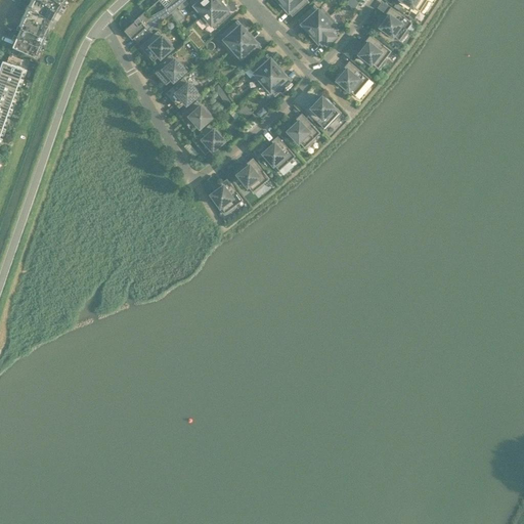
[(39,0),(31,0),(33,1),(30,7),(51,18),(55,11),(39,0)]
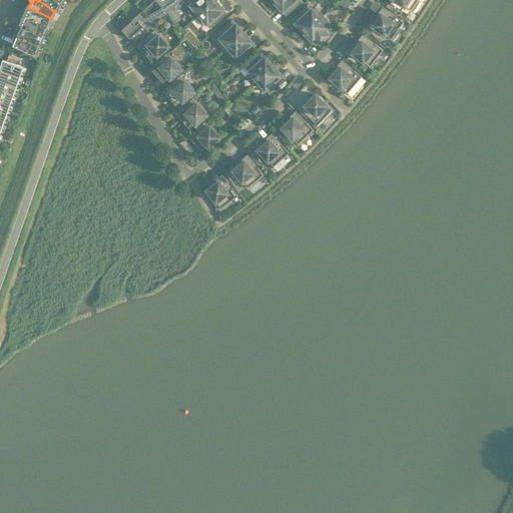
[(38,0),(54,11),(59,3),(54,0),(38,0)]
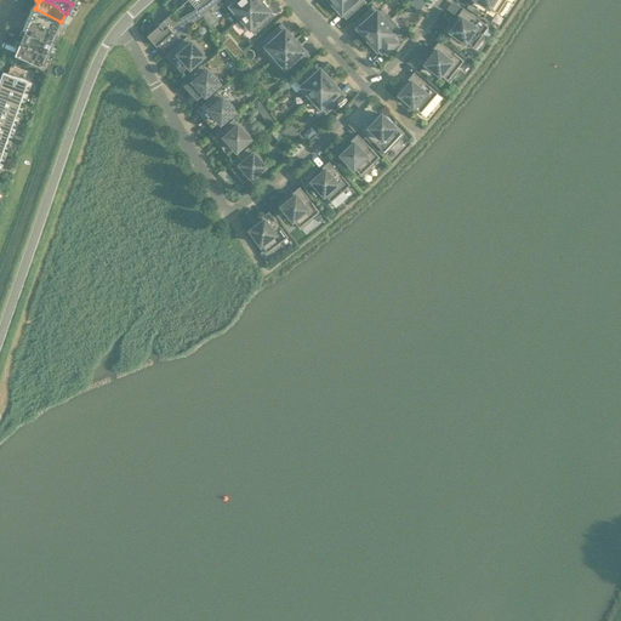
[(187,0),(195,9),(201,16),(218,0),(187,0)]
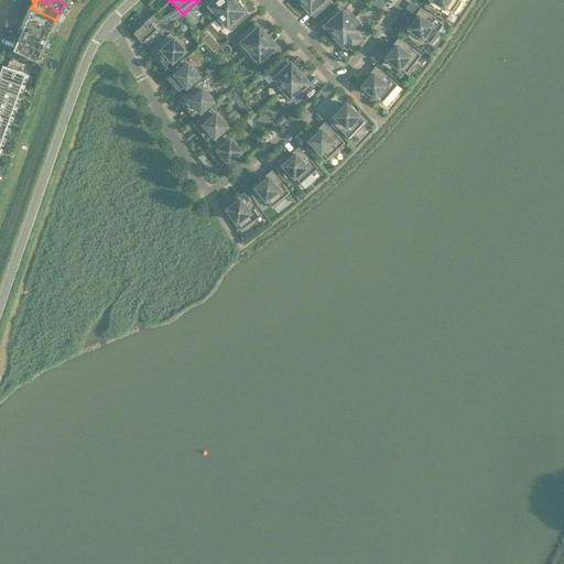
[(218,15),(236,0),(235,0),(205,0),(205,1),(209,6),(218,15)]
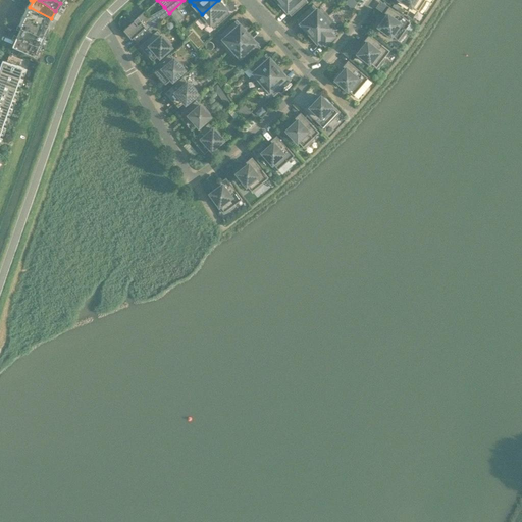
[(218,0),(202,14),(199,17),(206,25),(209,22),(210,23),(214,29),(230,14),(225,8),(218,0)]
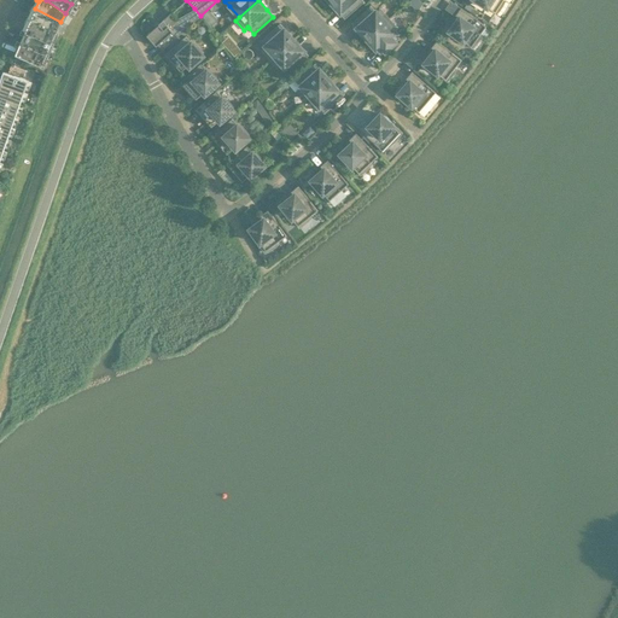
[(333,0),(331,3),(339,12),(339,13),(344,19),(363,3),(361,0),(333,0)]
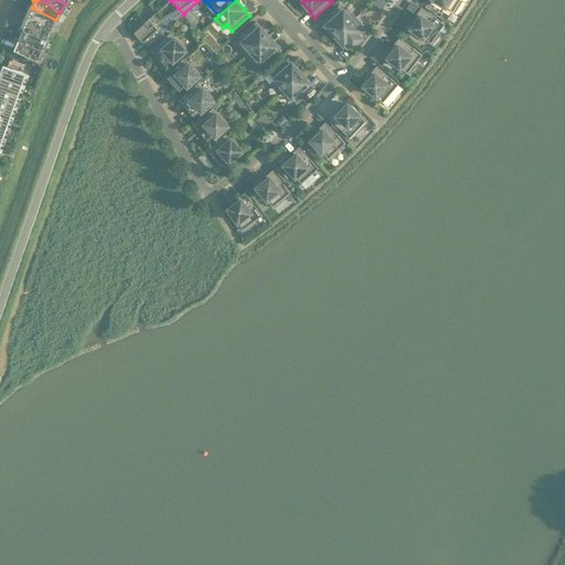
[(383,0),(375,0),(374,2),(381,10),(386,3),(383,0)]
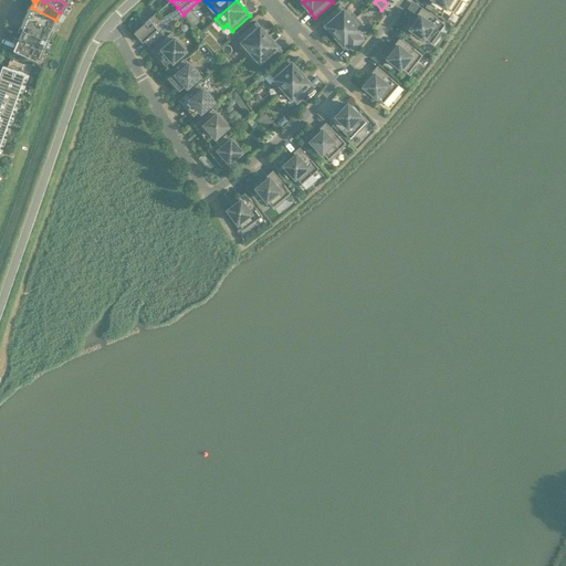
[(461,3),(462,1),(461,0),(460,0),(435,0),(453,12),(454,12),(456,11),(458,9),(460,6),(461,3)]
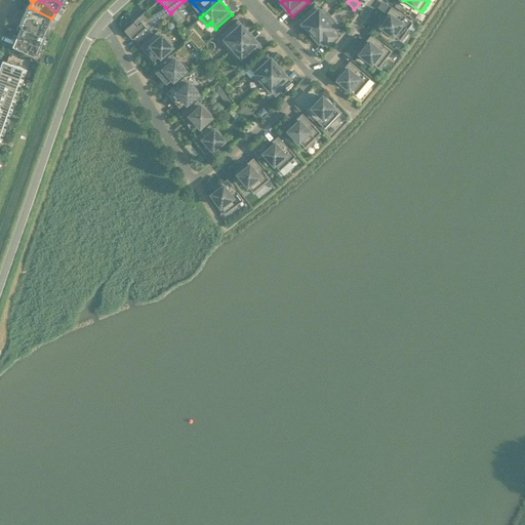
[(178,7),(180,10),(189,3),(186,1),(178,7)]
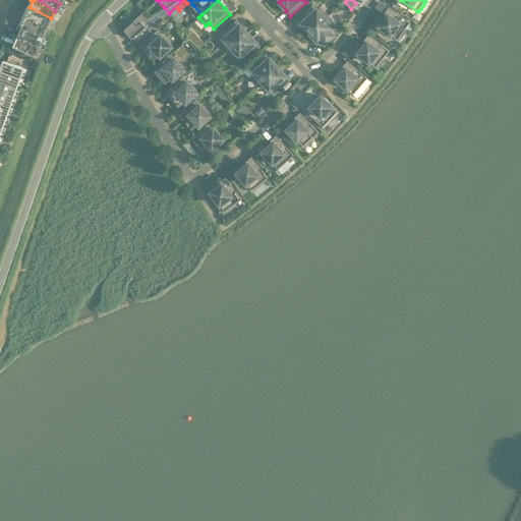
[(392,6),(400,13),(402,9),(394,3),(392,6)]
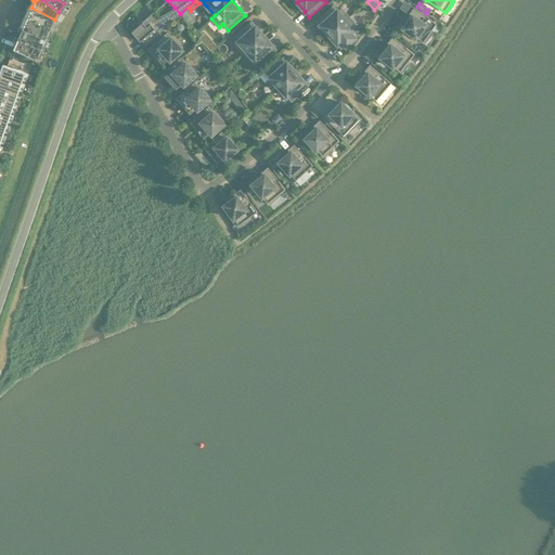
[(29,12),(27,17),(27,18),(50,28),(54,20),(31,8),(28,5),(26,10),(29,12)]
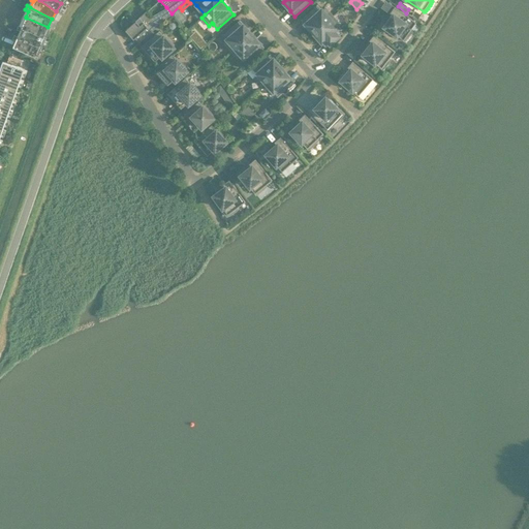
[(313,33),(333,16),(325,8),(322,10),(321,9),(317,5),(301,20),(305,25),(306,25),(313,33)]
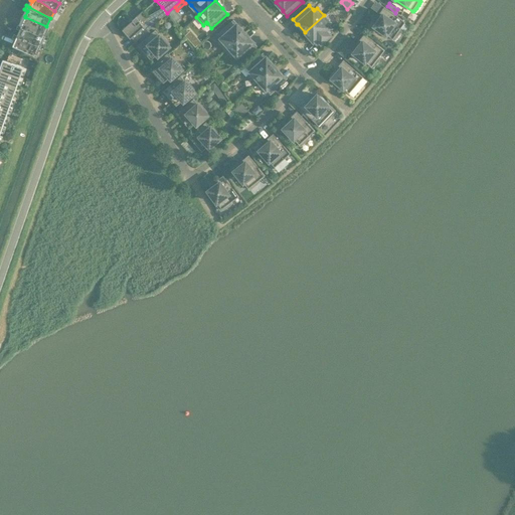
[(167,13),(162,7),(148,16),(143,11),(122,29),(130,38),(131,37),(135,41),(167,13)]
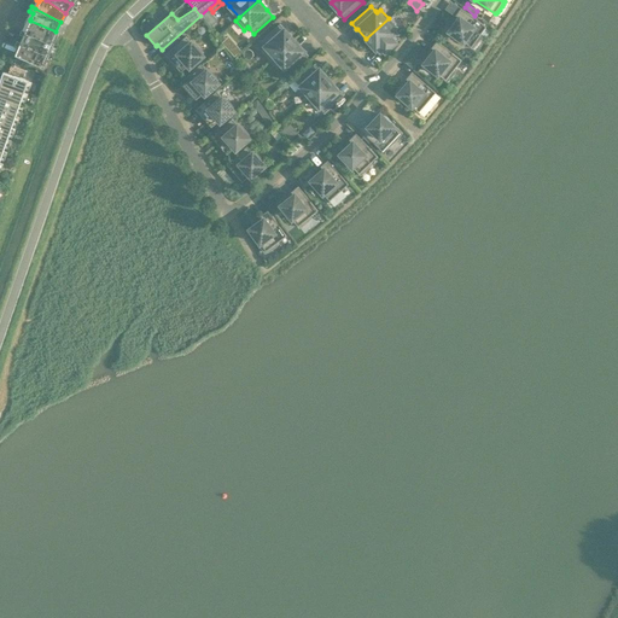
[(448,31),(471,47),(472,48),(474,46),(476,45),(478,40),(479,39),(481,36),(479,35),(485,27),(460,9),(455,16),(458,18),(448,31)]
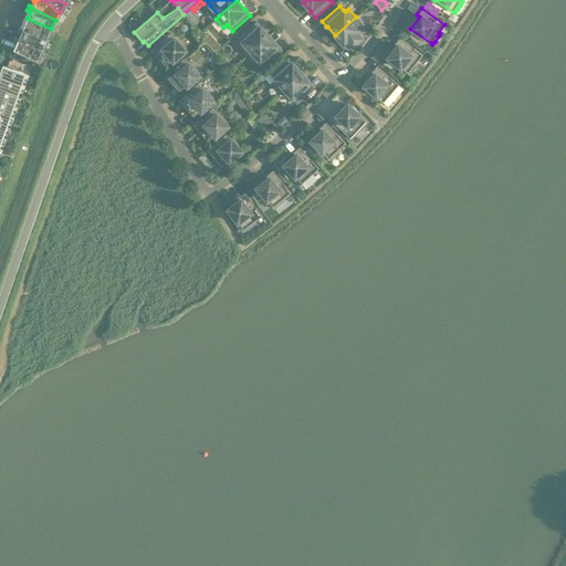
[(28,19),(28,18),(24,17),(22,22),(25,23),(23,29),(46,40),(51,29),(28,19)]
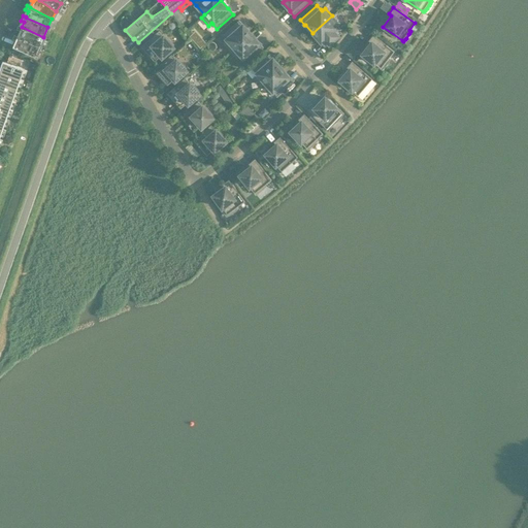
[(332,15),(312,33),(320,41),(320,42),(325,47),(341,33),(337,28),(336,27),(339,24),(332,15)]
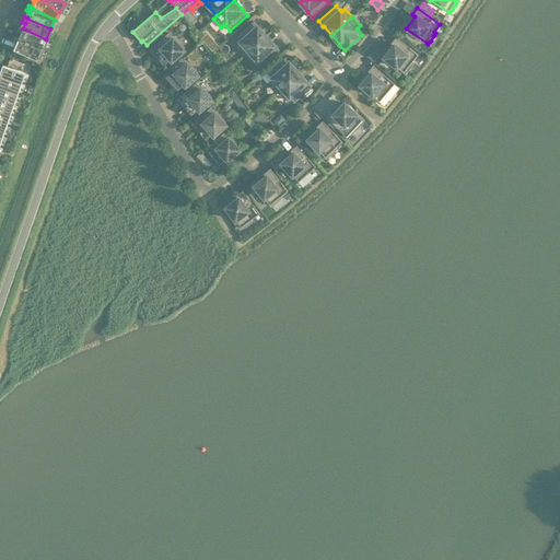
[(245,55),(266,36),(258,27),(253,21),(235,37),(240,42),(241,44),(237,46),(245,55)]
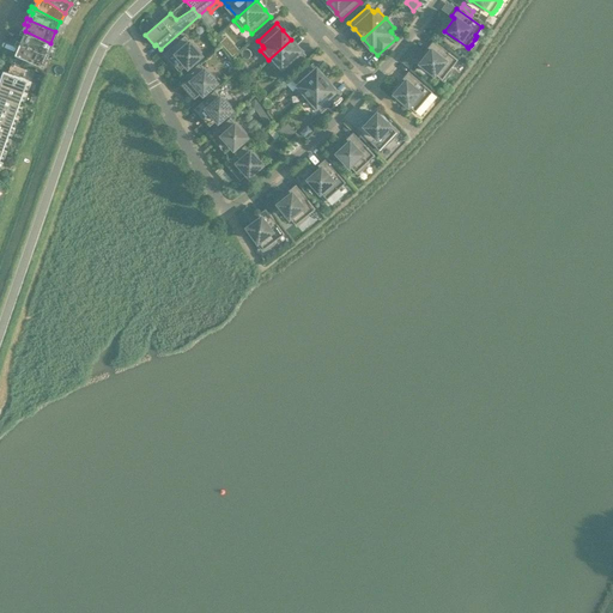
[(23,36),(20,42),(46,54),(50,43),(25,31),(22,29),(19,35),(23,36)]
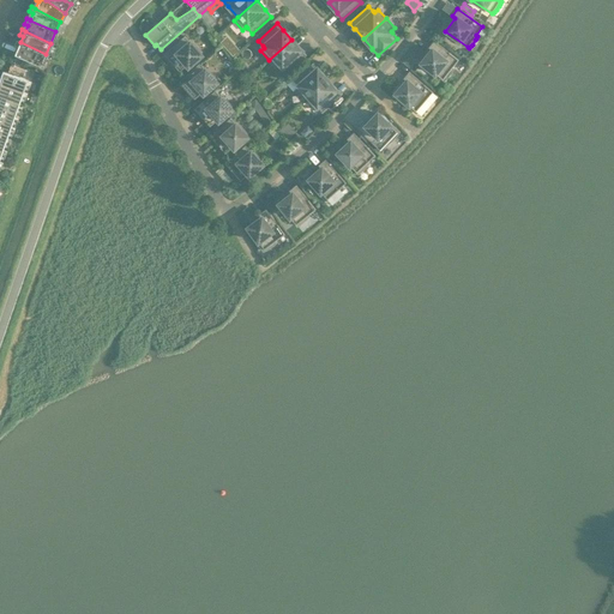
[(188,66),(202,55),(199,53),(200,52),(198,49),(196,46),(192,43),(191,43),(190,42),(185,36),(163,54),(179,72),(187,65),(188,66)]
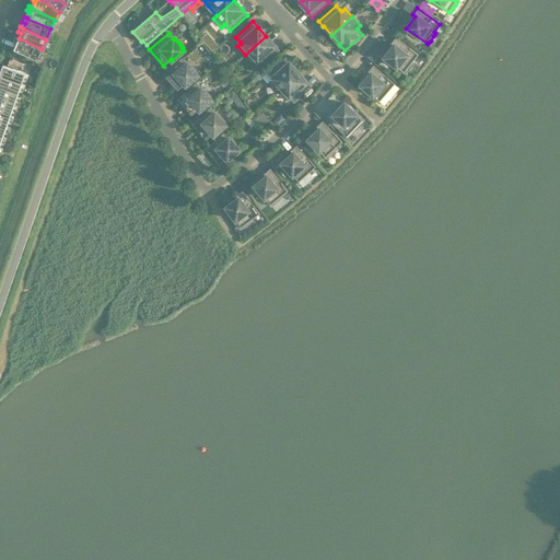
[(273,45),(266,36),(245,55),(253,63),(256,60),(257,61),(261,67),(279,50),(273,45)]
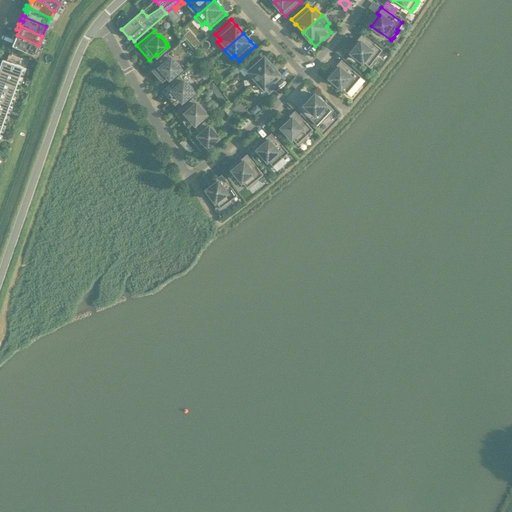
[(34,55),(38,45),(17,35),(14,34),(12,38),(15,40),(12,45),(34,55)]
